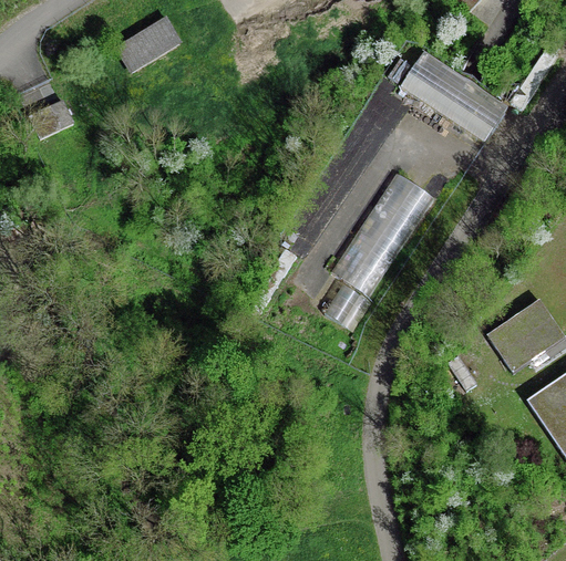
[(458,0),(467,9),(475,0),(458,0)]
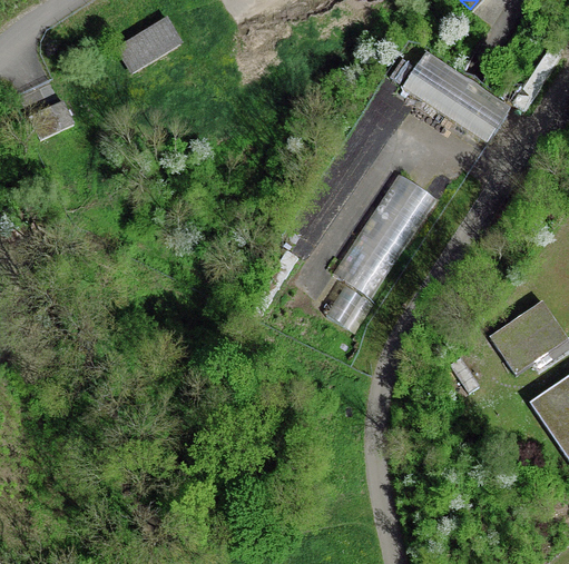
[(131,70),(178,40),(165,19),(118,48),(131,70)]
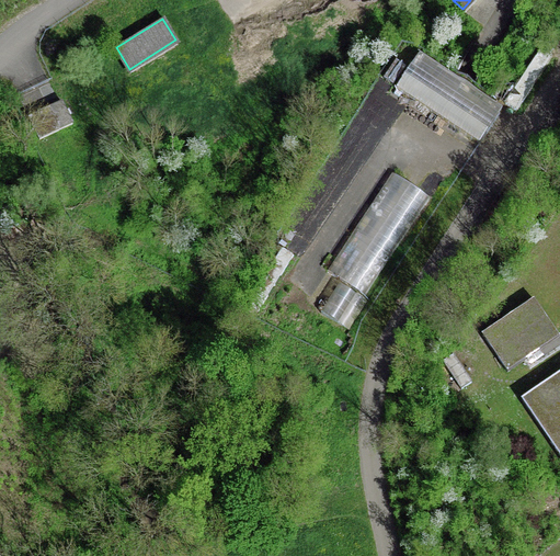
[(541,46),(504,102),(515,109),(552,54),(541,46)]
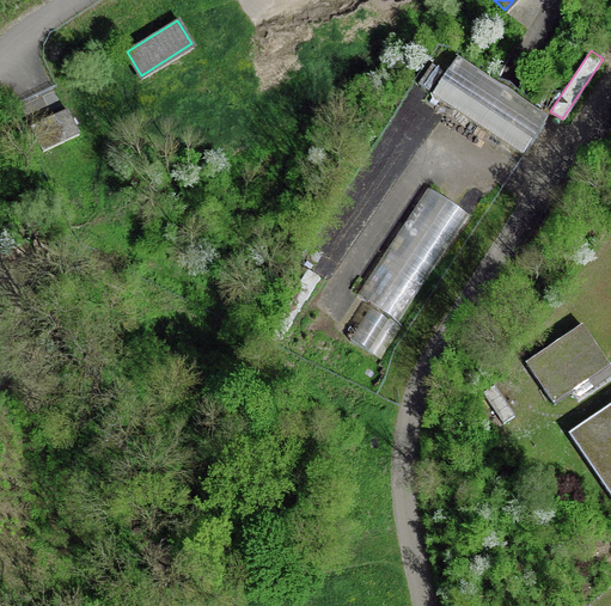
[(547,115),(457,55),(432,92),(521,152),(547,115)]
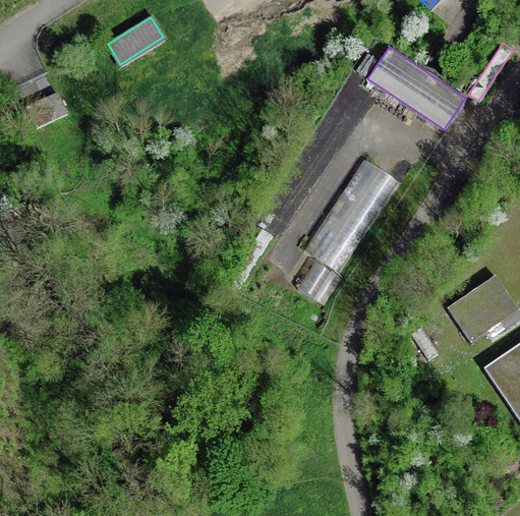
[(66,111),(57,91),(25,105),(36,125),(66,111)]
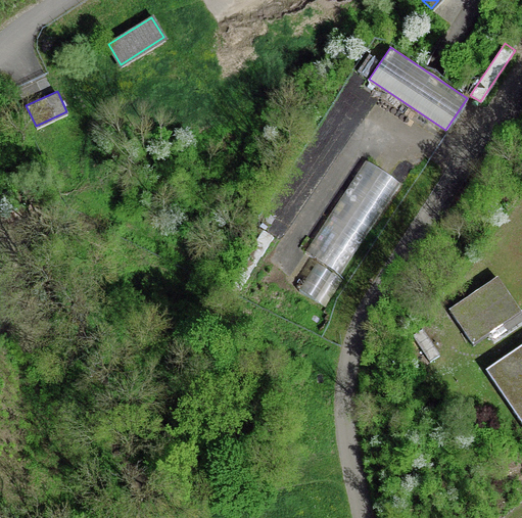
[(365,158),(304,249),(339,273),(399,181),(365,158)]
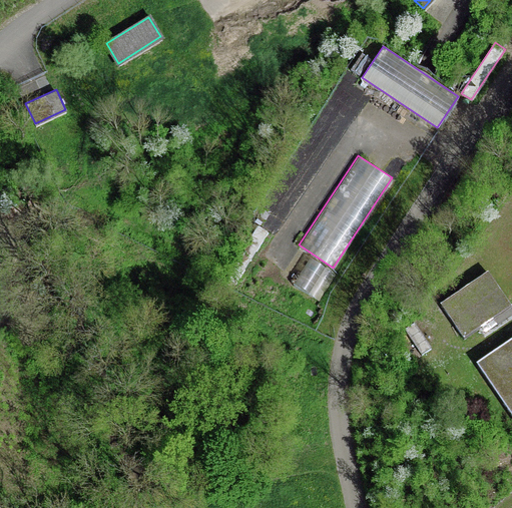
[(264,204),(259,212),(265,216),(270,209),(264,204)]
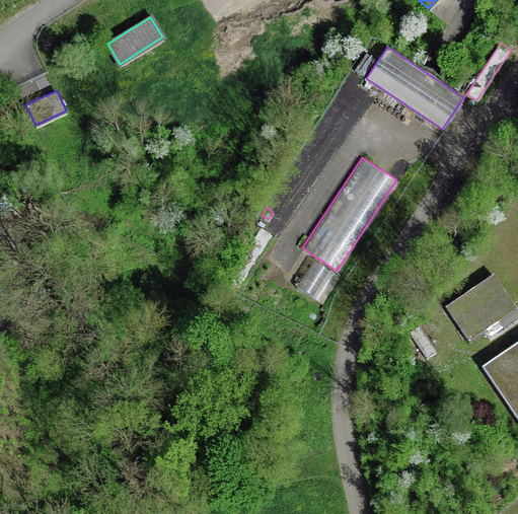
[(451,304),(471,334),(516,304),(495,274),(451,304)]
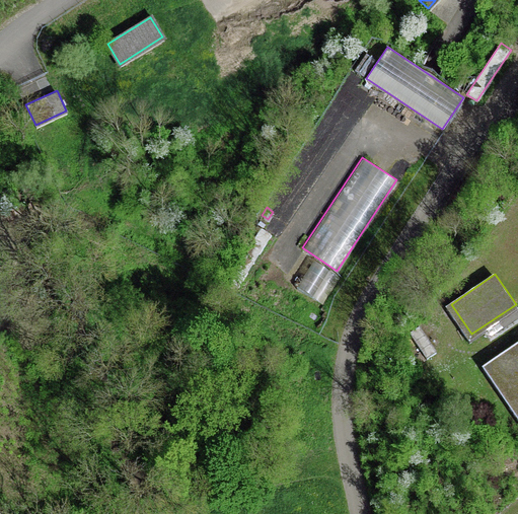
[(310,307),(306,312),(314,317),(317,312),(310,307)]
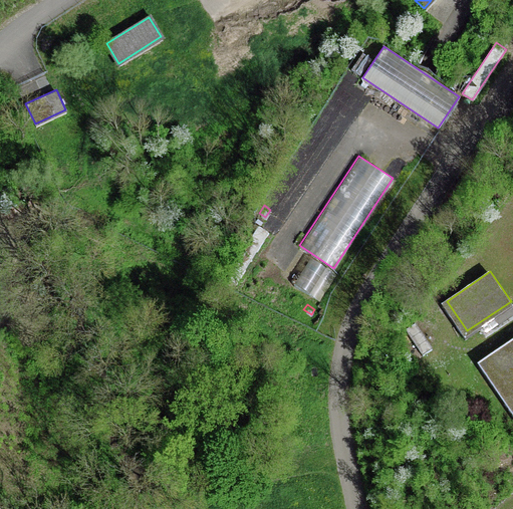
[(512,337),(477,362),(512,415),(512,337)]
